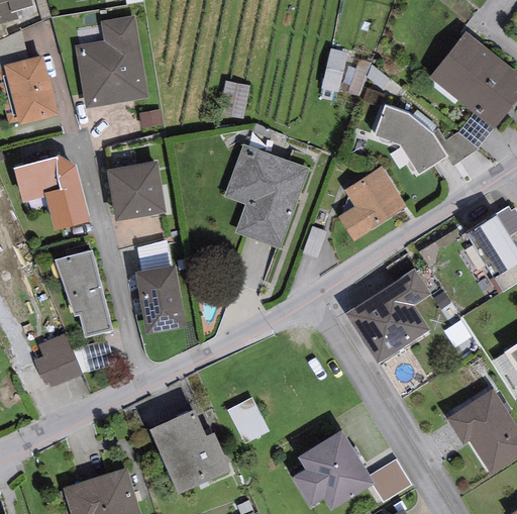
[(0,0),(0,22),(18,17),(16,11),(32,6),(31,0),(0,0)]
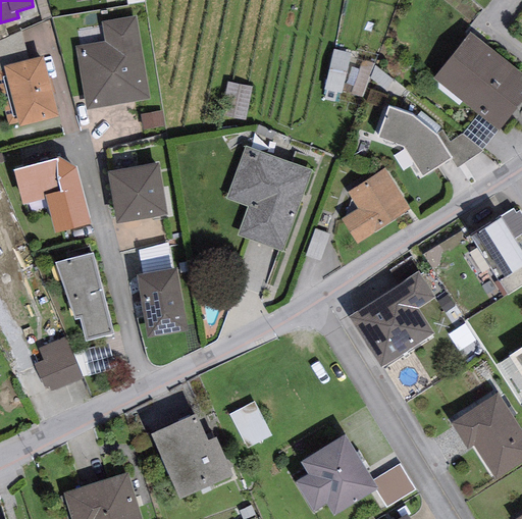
[(106,40),(75,45),(87,108),(149,97),(135,15),(102,20),(106,40)]
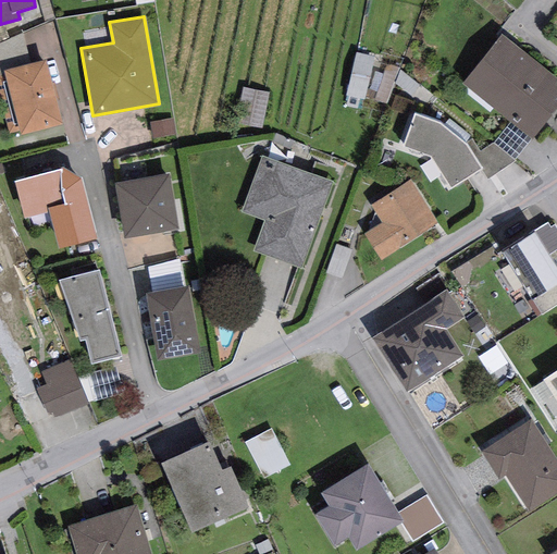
[(556,78),(556,77),(502,34),(462,83),(509,120),(532,137),(556,106),(556,85),(554,83),(556,78)]
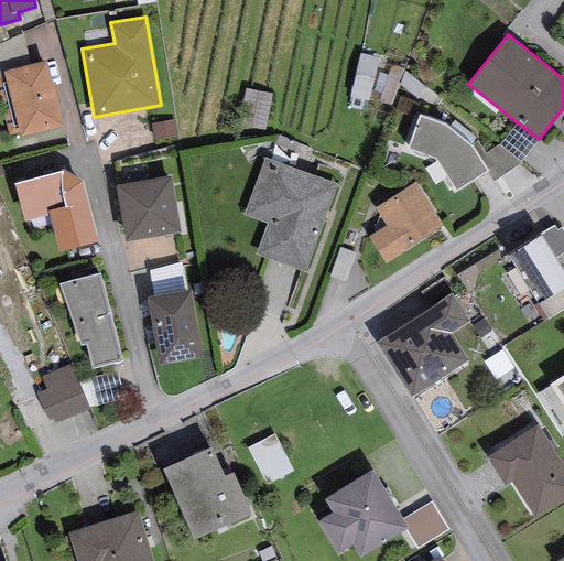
[(405,65),(360,51),(350,94),(391,101),(399,83),(405,65)]
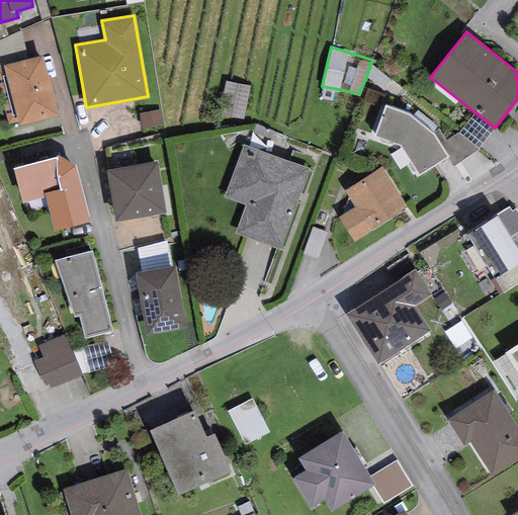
[(42,55),(4,65),(4,68),(0,69),(0,86),(9,122),(17,120),(18,125),(59,115),(42,55)]
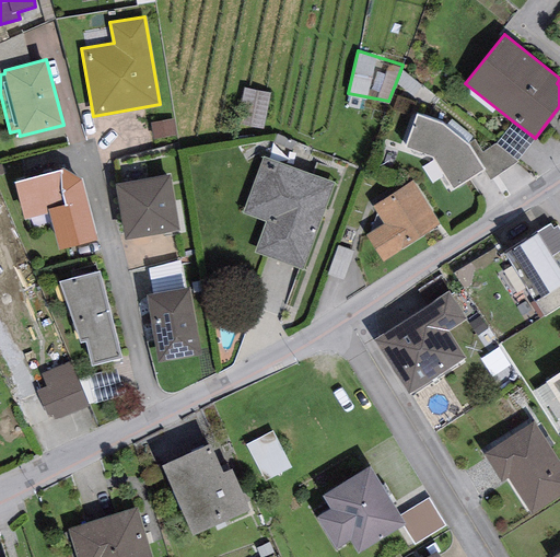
[(436,95),(403,65),(396,82),(428,105),(436,95)]
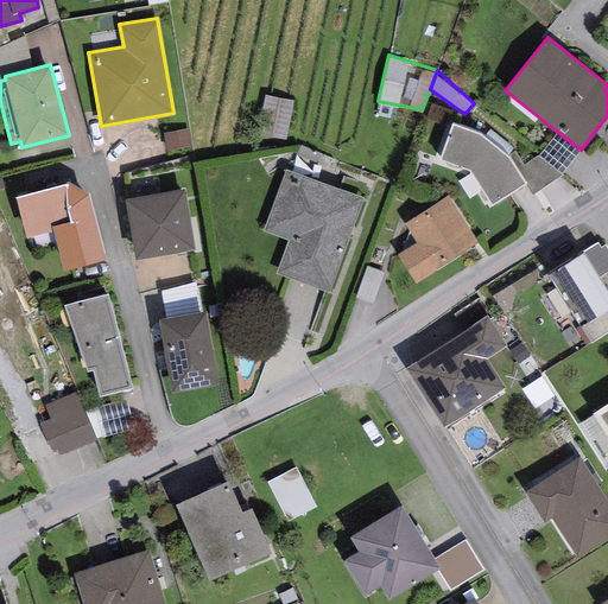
[(292,100),(265,94),(257,132),(284,138),(292,100)]
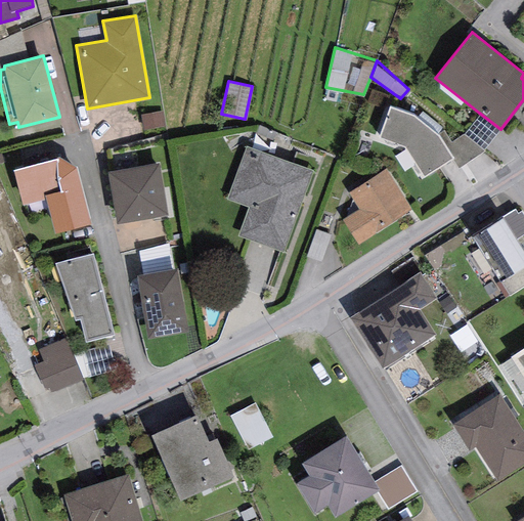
[(413,116),(390,106),(379,138),(404,146),(424,176),(453,159),(437,135),(413,116)]
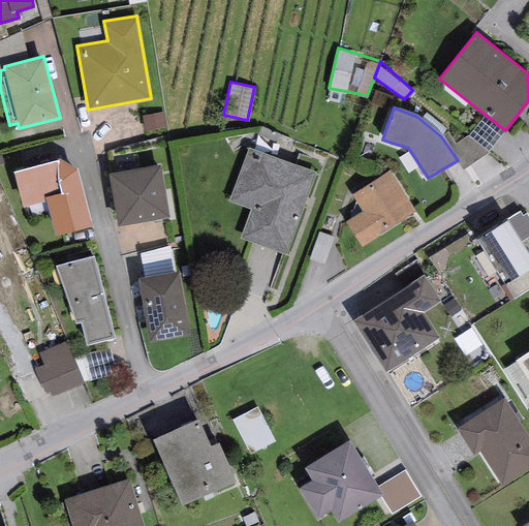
[(424,110),(417,117),(441,136),(447,128),(424,110)]
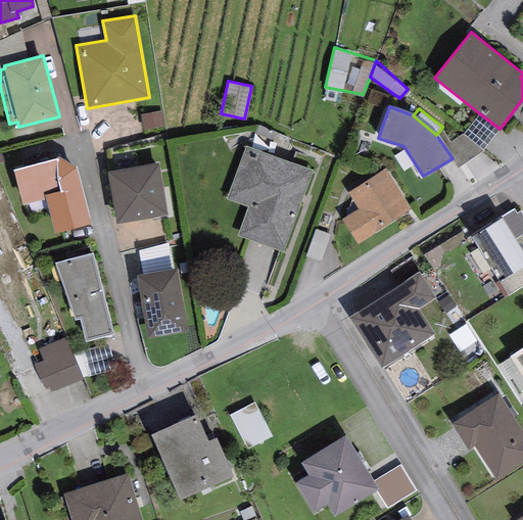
[(500,129),(478,112),(464,132),(483,149),(500,129)]
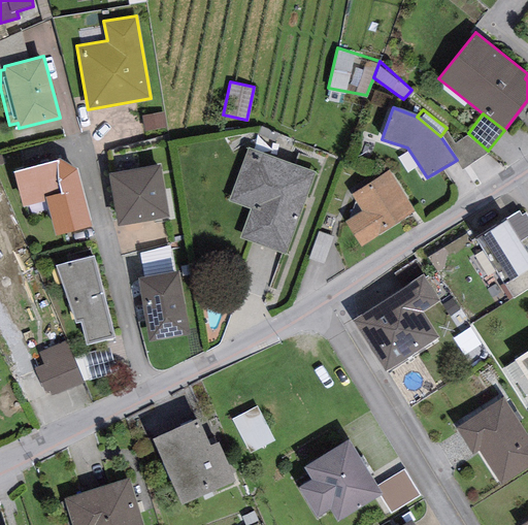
[(455,139),(447,128),(440,136),(457,160),(462,165),(488,151),(468,133),(455,139)]
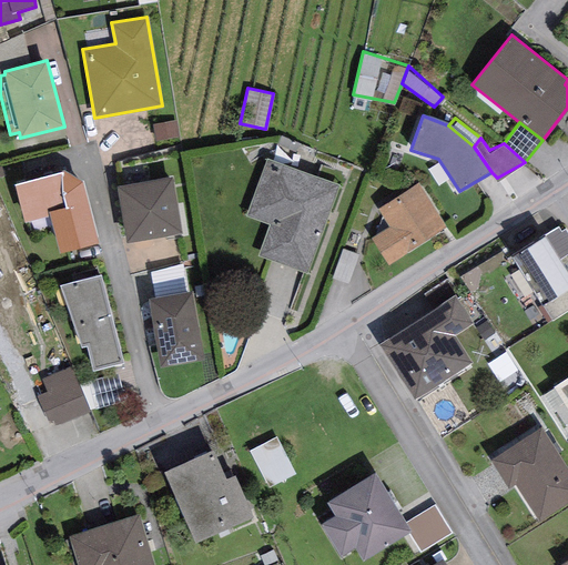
[(338,184),(267,159),(246,213),(271,223),(257,254),(265,258),(306,273),(338,184)]
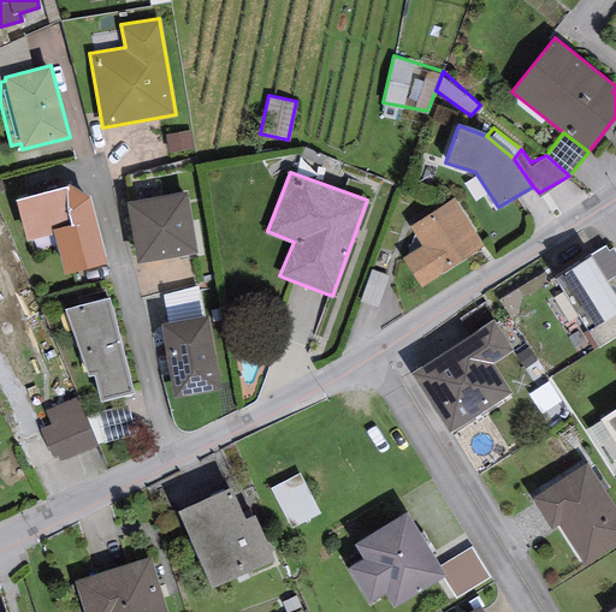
[(69,186),(16,201),(27,241),(54,233),(65,274),(107,263),(89,197),(69,186)]
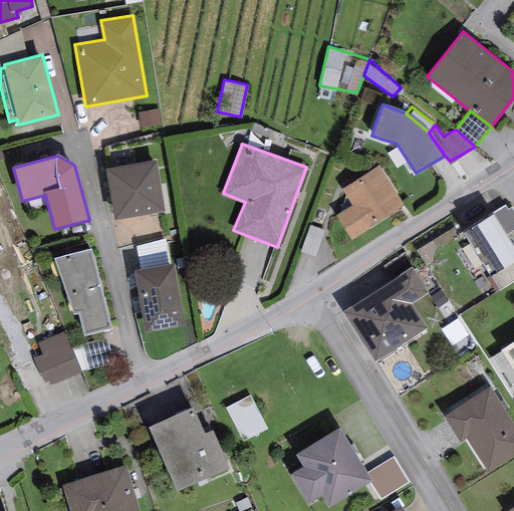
[(156,161),(107,170),(115,219),(164,210),(156,161)]
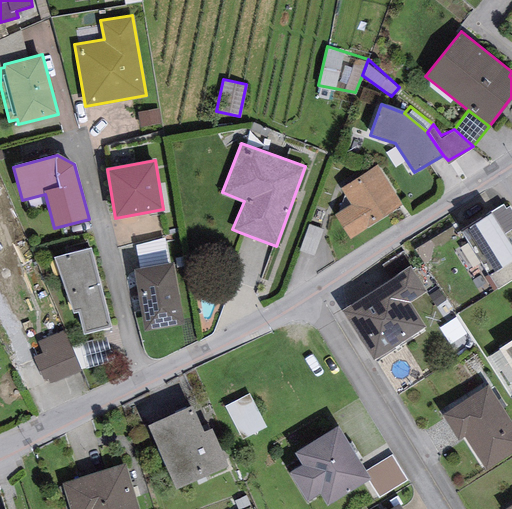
[(378,164),(340,187),(351,204),(334,215),(349,238),(403,205),(378,164)]
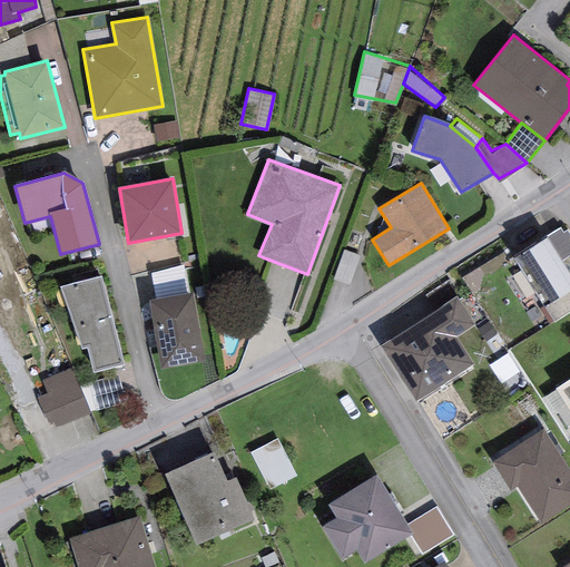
[(569,253),(569,233),(568,230),(563,232),(560,226),(512,256),(553,321),(569,310),(569,272),(561,260),(569,253)]
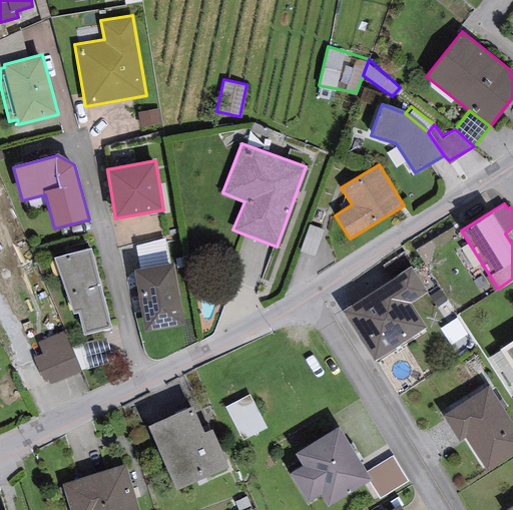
[(165,236),(136,244),(141,270),(169,264),(165,236)]
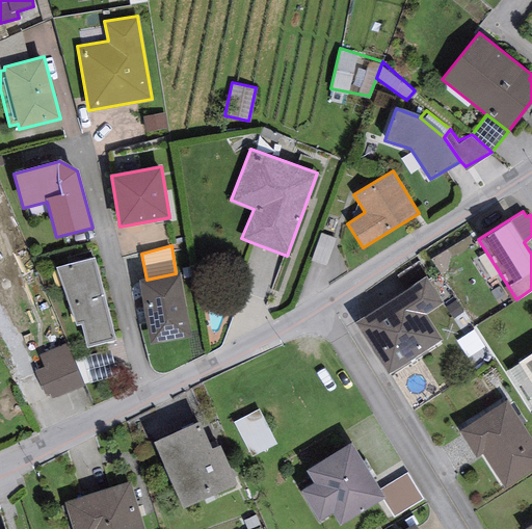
[(81,323),(87,346),(115,340),(94,258),(56,268),(76,324),(81,323)]
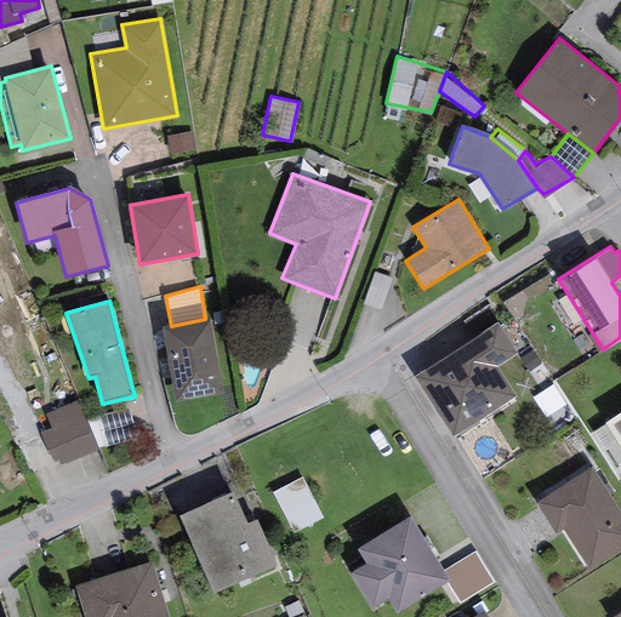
[(171,326),(164,329),(177,400),(223,392),(211,318),(205,319),(171,326)]
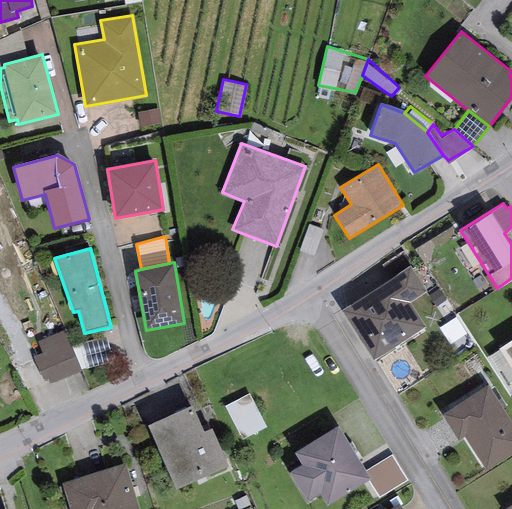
[(411,266),(341,310),(373,360),(426,327),(410,302),(427,291),(411,266)]
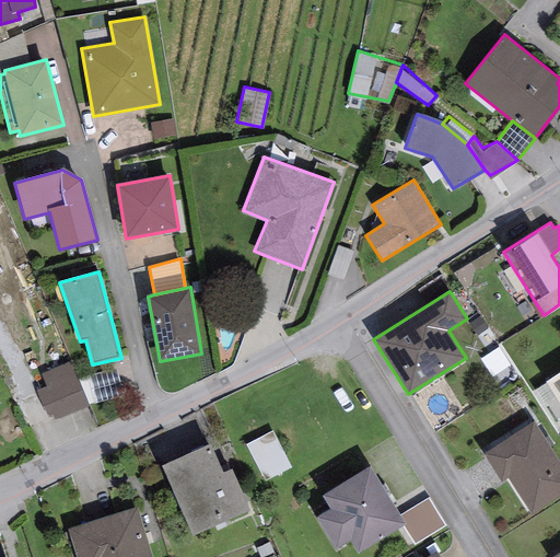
[(70,361),(23,381),(39,424),(88,405),(70,361)]
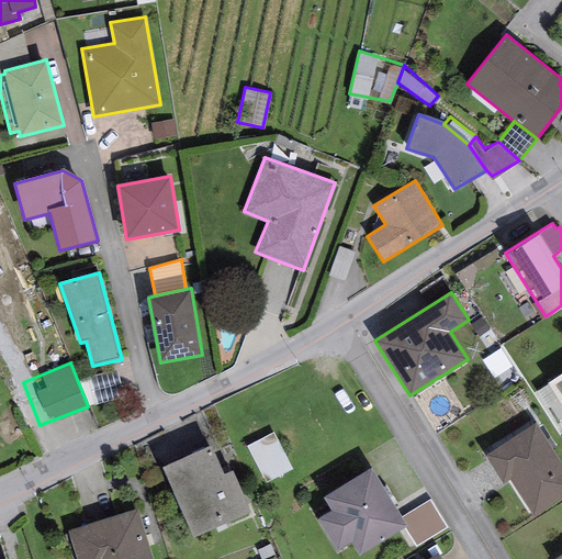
[(112,369),(86,377),(92,404),(120,398),(112,369)]
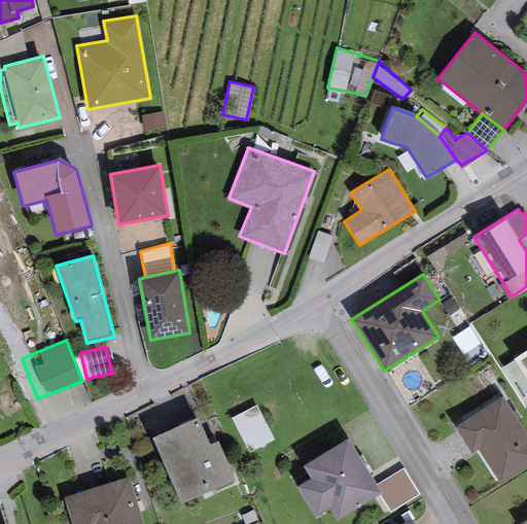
[(526,349),(514,358),(526,378),(526,349)]
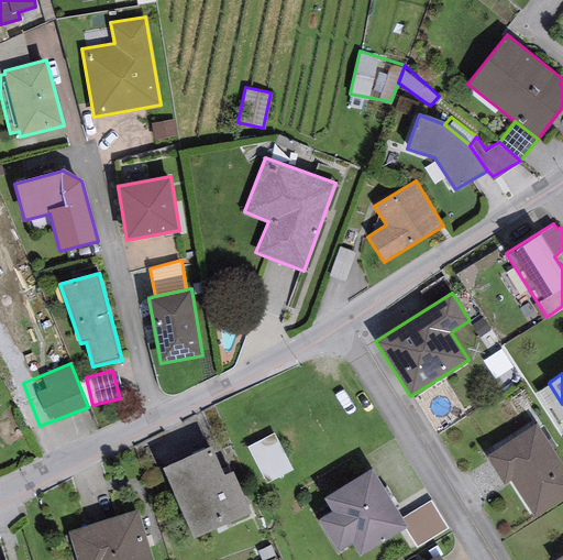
[(562,464),(537,425),(487,457),(505,483),(510,480),(534,516),(562,496),(562,464)]
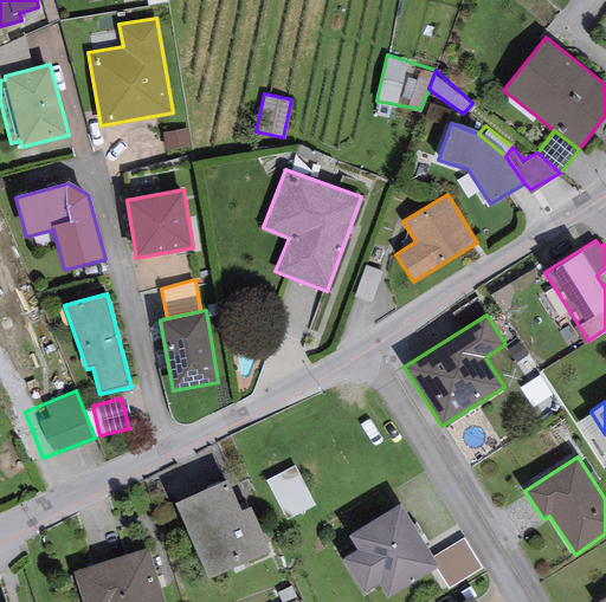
[(294,463),(266,478),(287,517),(315,502),(294,463)]
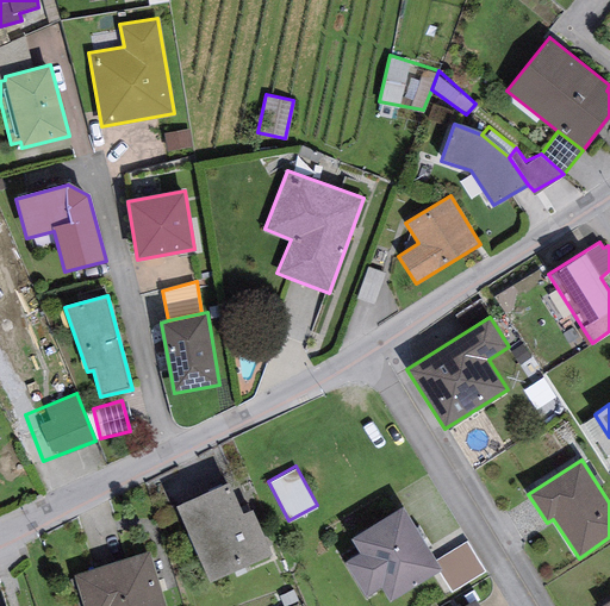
[(230,485),(176,507),(210,585),(272,557),(251,510),(242,514),(230,485)]
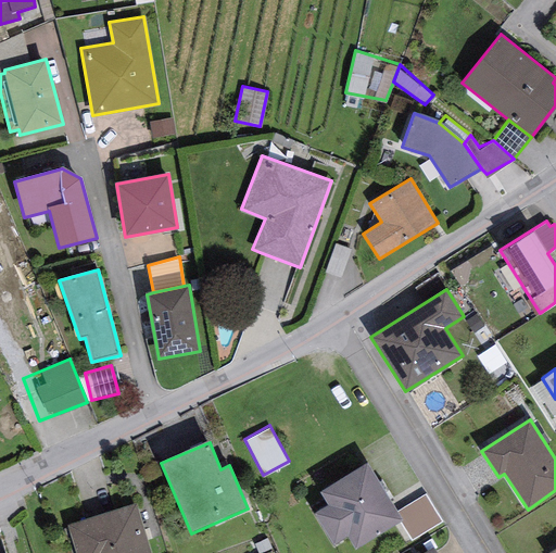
[(402,520),(367,464),(319,492),(328,505),(315,513),(335,544),(346,537),(354,550),(402,520)]
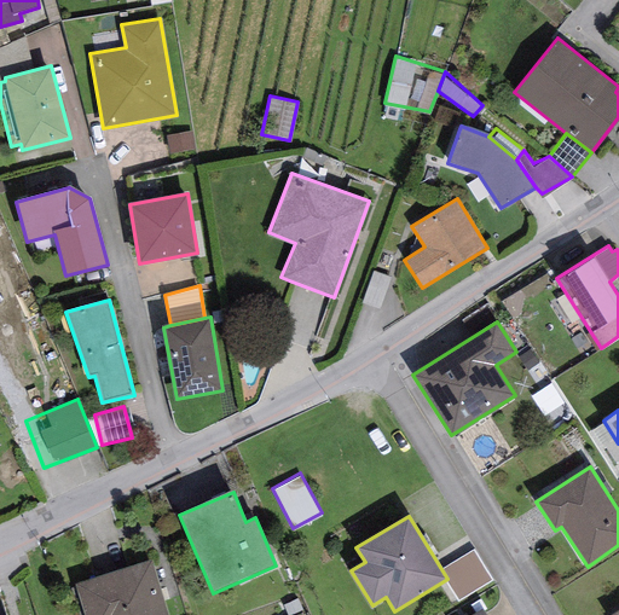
[(460,598),(496,581),(480,549),(445,564),(460,598)]
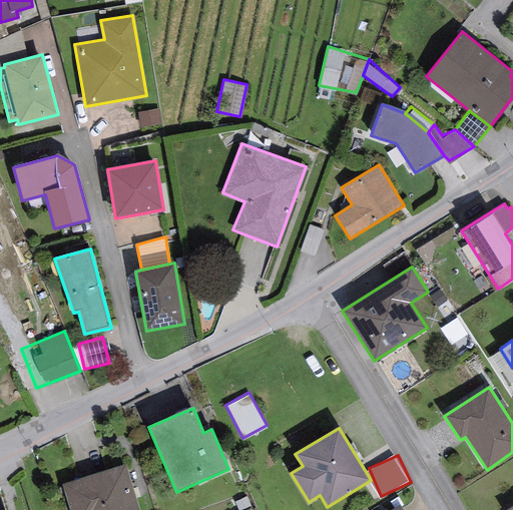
[(139,509),(125,464),(62,484),(70,509),(139,509)]
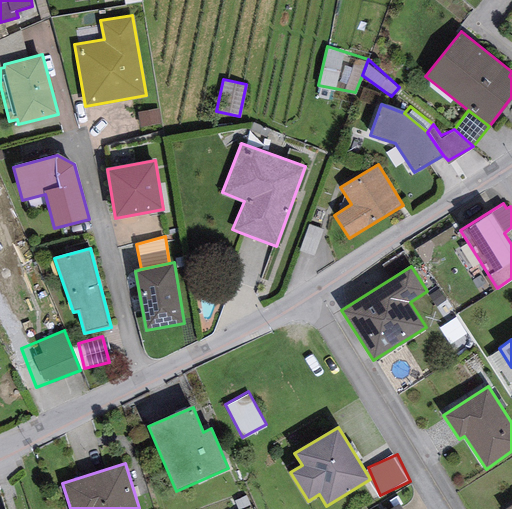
All buildings are outlined.
